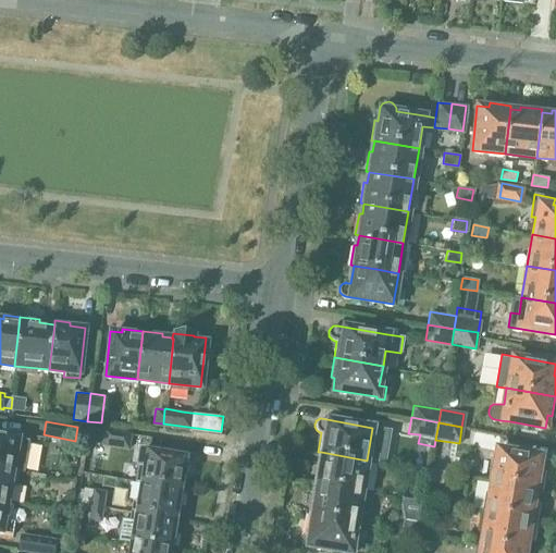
[(103,429),(101,442),(127,446),(130,432),(103,428),(103,429)]
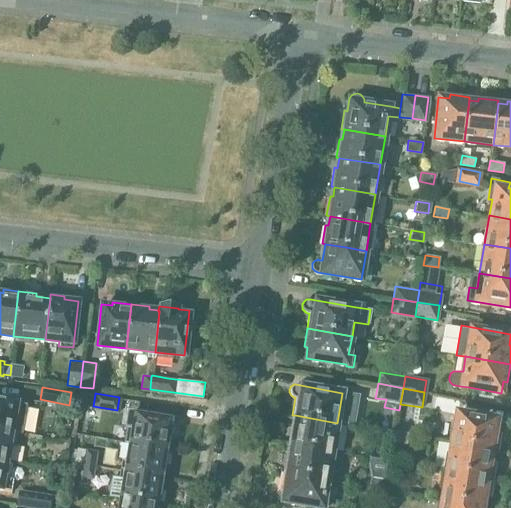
[(0,427),(12,430),(16,430),(21,431),(25,402),(0,397),(0,427)]
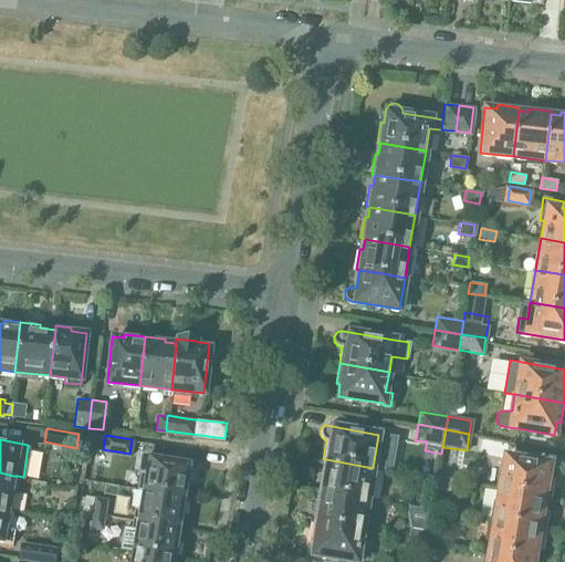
[(504,455),(499,488),(544,496),(547,496),(551,475),(547,475),(550,462),(504,455)]
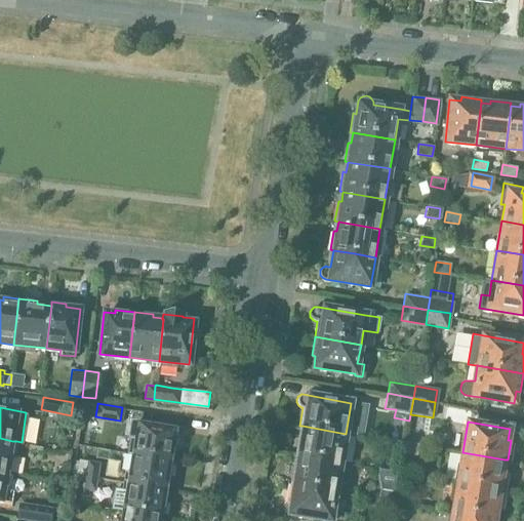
[(128,438),(125,452),(131,453),(169,458),(169,455),(172,455),(174,444),(171,443),(173,430),(130,423),(128,438)]
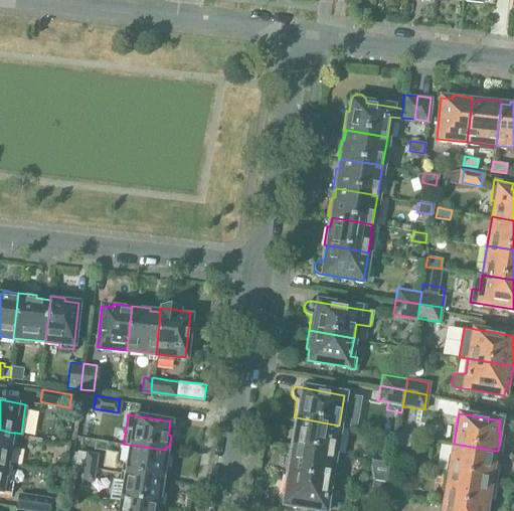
[(292,428),(289,446),(334,454),(339,426),(297,417),(295,428),(292,428)]
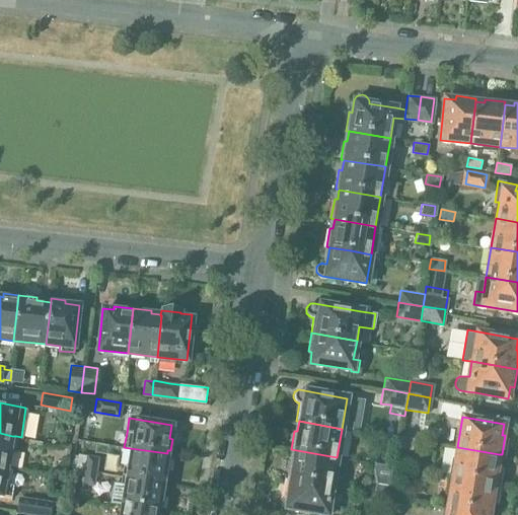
[(0,463),(7,465),(10,448),(14,449),(16,436),(12,436),(0,433),(0,463)]
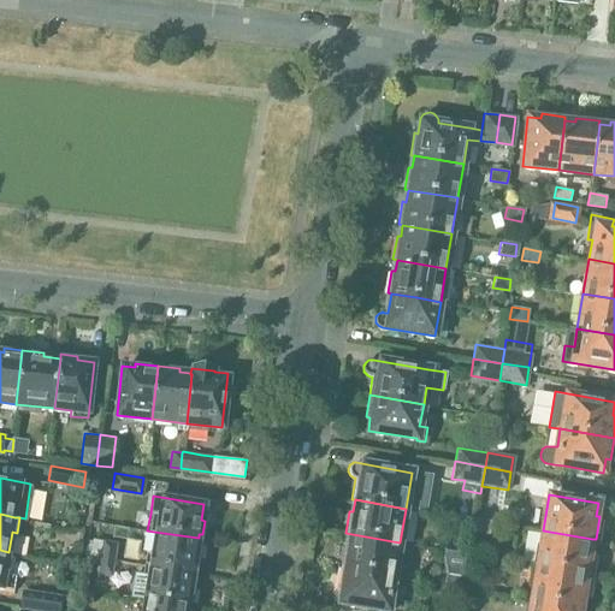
[(459,516),(456,529),(467,532),(474,533),(477,518),(459,516)]
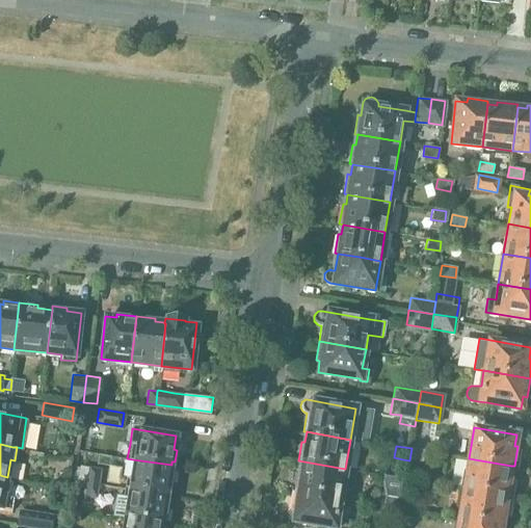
[(412,448),(409,460),(423,463),(424,451),(412,448)]
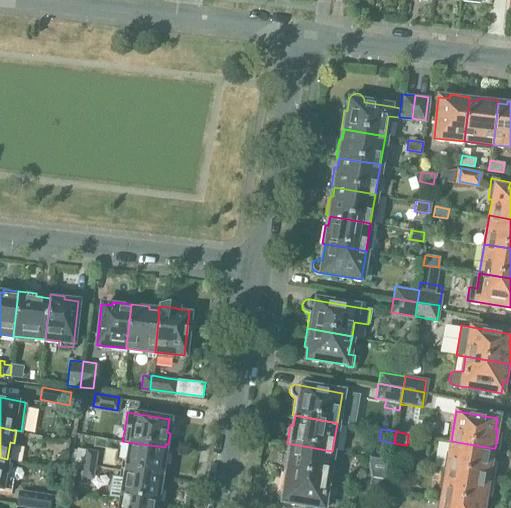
[(28,432),(27,438),(39,441),(41,435),(28,432)]
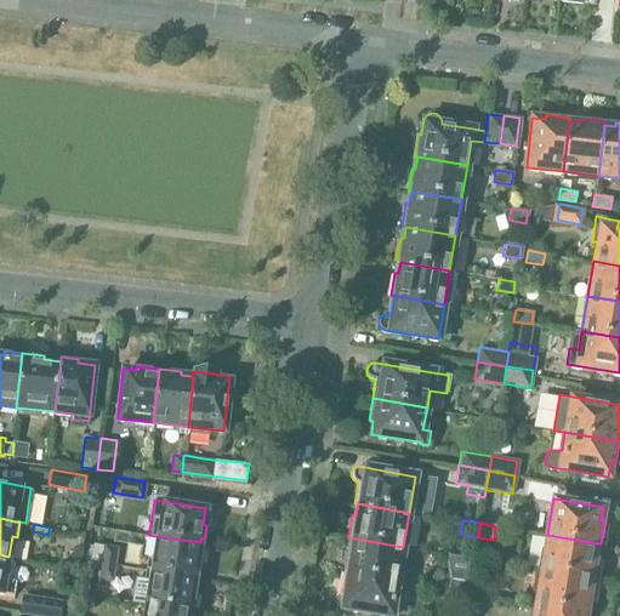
[(547,535),(541,569),(596,579),(599,555),(595,555),(597,543),(547,535)]
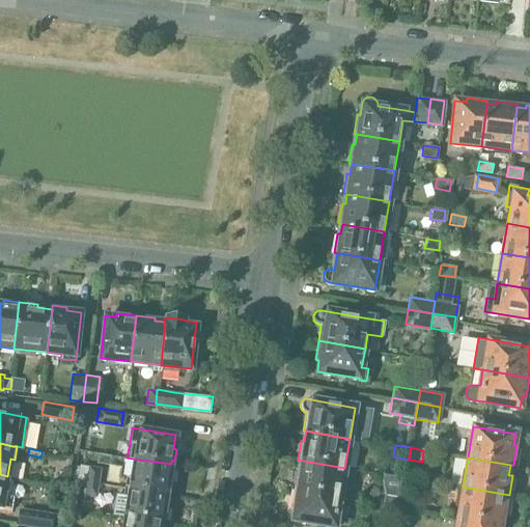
[(124,477),(123,486),(166,493),(168,479),(171,480),(173,468),(170,468),(171,464),(133,459),(130,478),(124,477)]
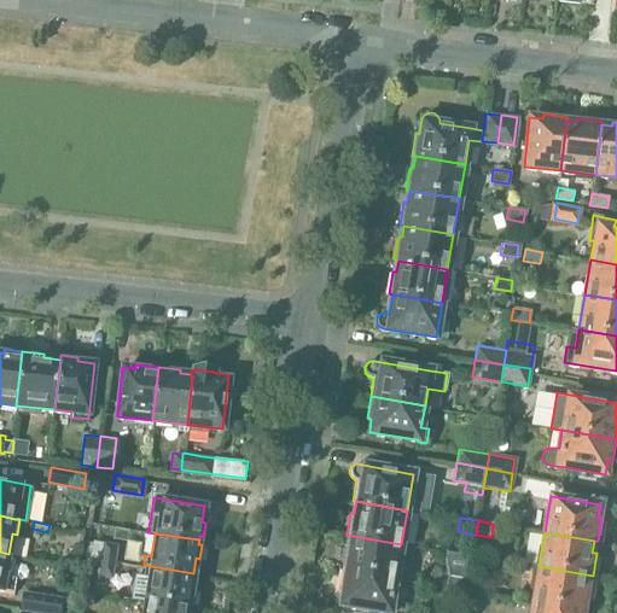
[(347,535),(343,555),(348,556),(345,568),(395,577),(397,566),(409,567),(413,547),(401,544),(347,535)]
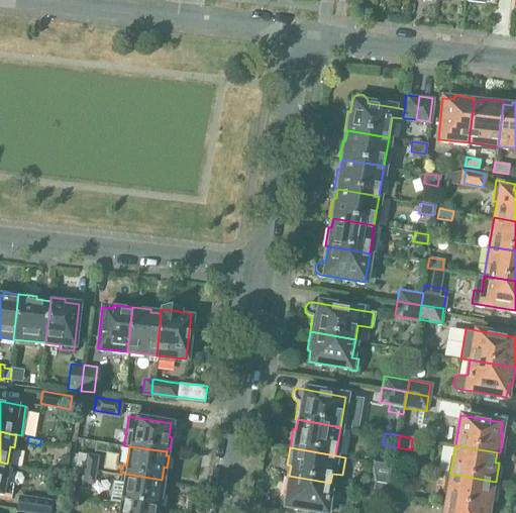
[(77,451),(75,465),(83,467),(95,469),(97,455),(85,452),(77,451)]
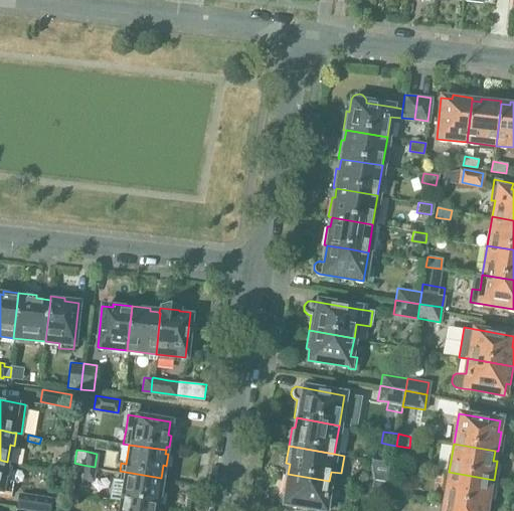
[(0,491),(11,493),(13,481),(4,479),(7,462),(0,460),(0,491)]
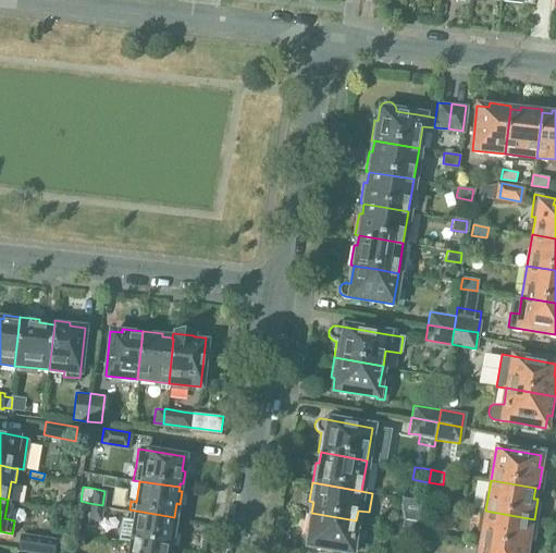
[(402,499),(400,503),(403,520),(417,523),(420,502),(402,499)]
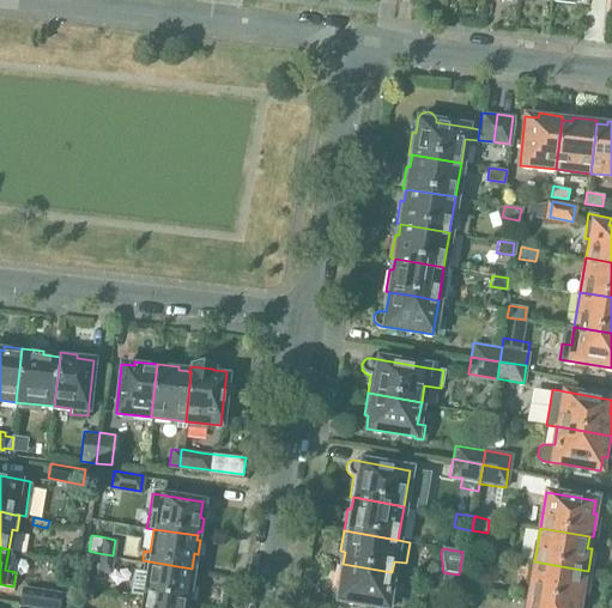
[(98,553),(96,569),(110,571),(113,555),(98,553)]
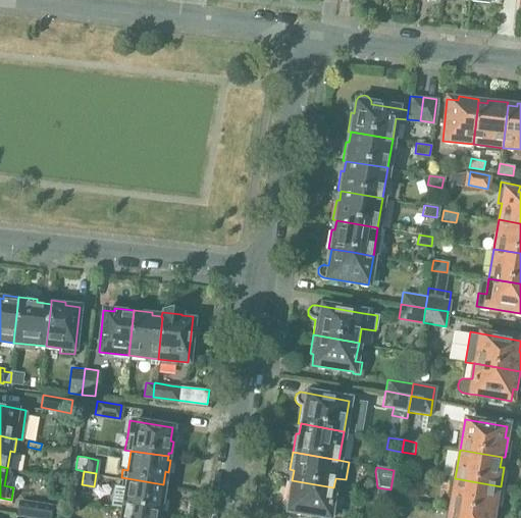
[(114,484),(110,505),(121,507),(159,513),(159,510),(162,510),(164,498),(161,498),(163,484),(121,477),(119,485),(114,484)]
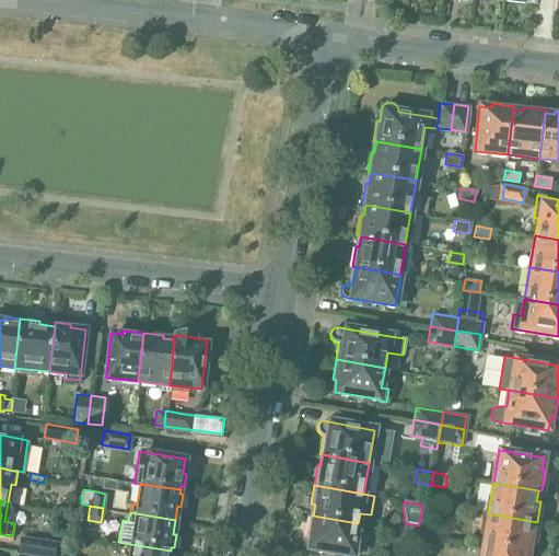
[(488,513),(482,545),(527,553),(530,541),(534,542),(537,522),(488,513)]
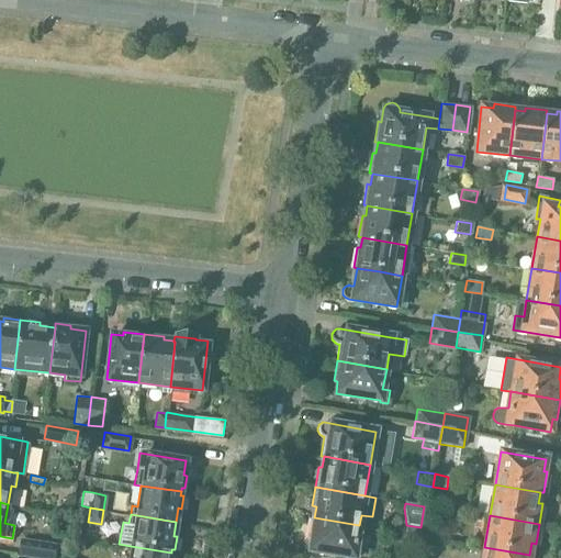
[(310,516),(306,537),(311,538),(309,550),(351,557),(352,557),(359,525),(314,517),(310,516)]
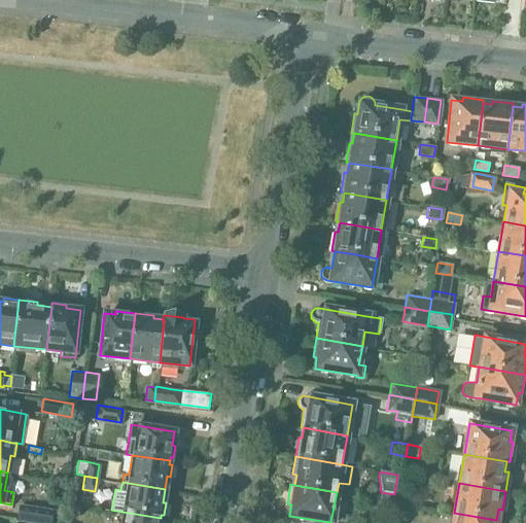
[(381,492),(380,500),(393,502),(394,494),(381,492)]
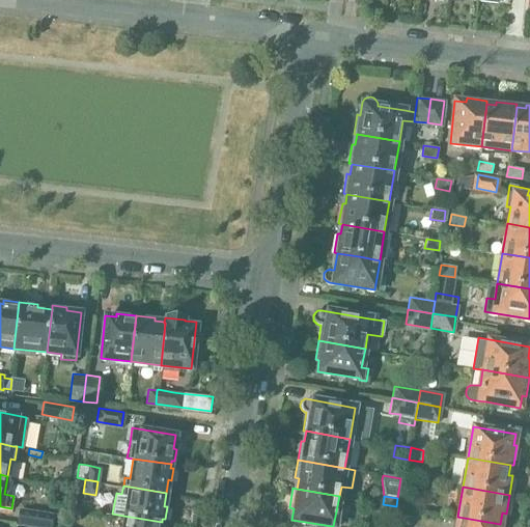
[(402,497),(400,507),(416,509),(417,500),(402,497)]
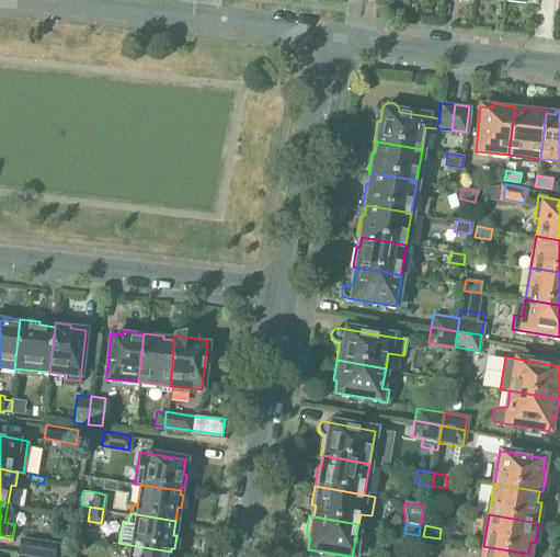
[(21,540),(18,554),(37,556),(49,556),(53,544),(21,540)]
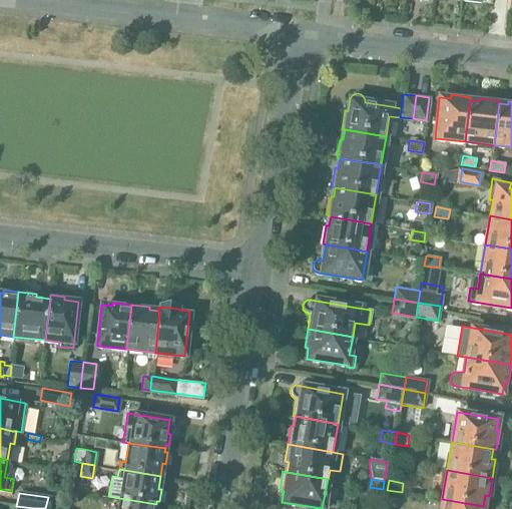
[(157,508),(157,507),(155,507),(156,504),(119,498),(117,508),(157,508)]
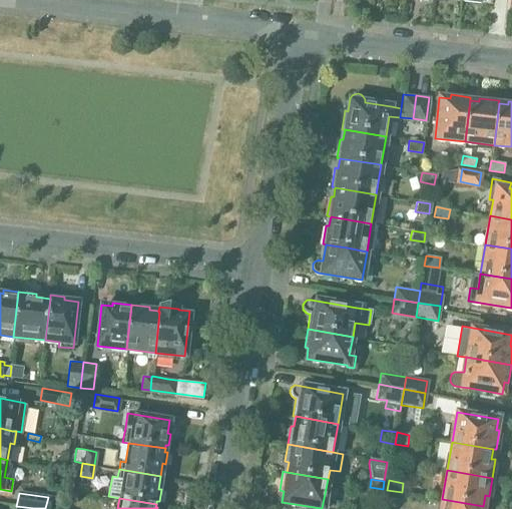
[(486,508),(487,506),(483,506),(442,499),(439,508),(486,508)]
